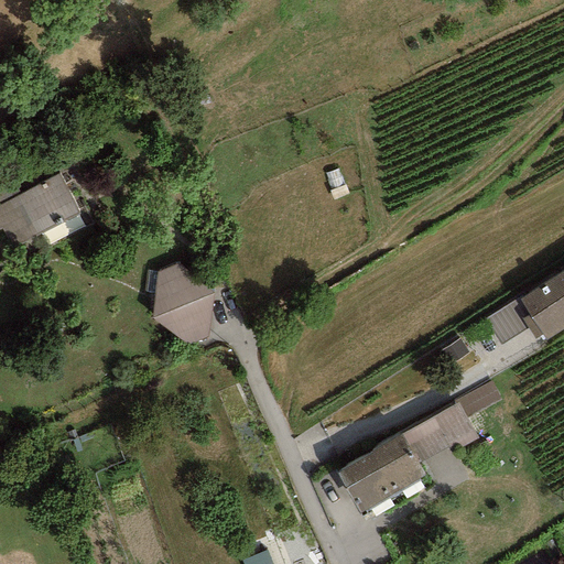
[(11,249),(79,214),(58,174),(0,206),(0,229),(1,229),(11,249)]
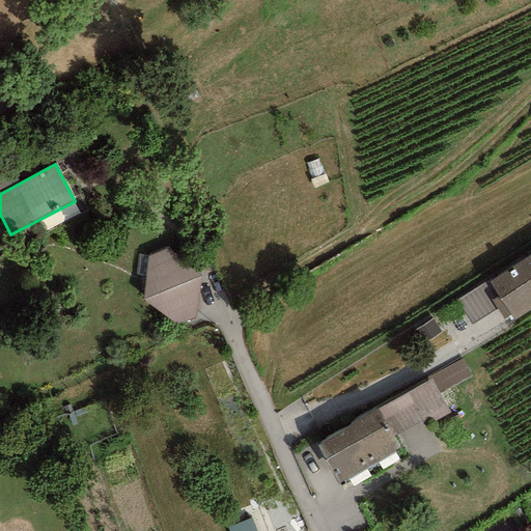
[(167,247),(148,255),(142,298),(174,324),(195,316),(200,274),(167,247)]
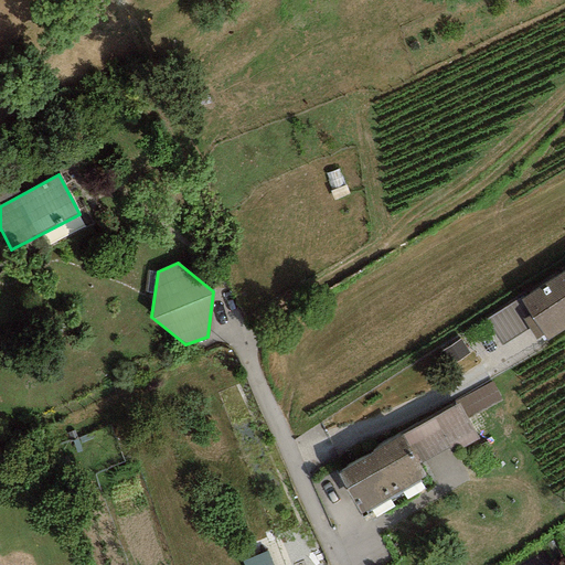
[(564,269),(520,300),(546,341),(564,329),(564,269)]
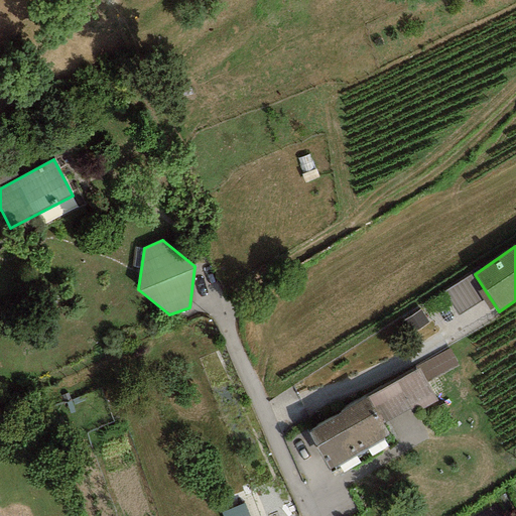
[(426,382),(458,366),(448,349),(415,367),(416,370),(419,369),(426,382)]
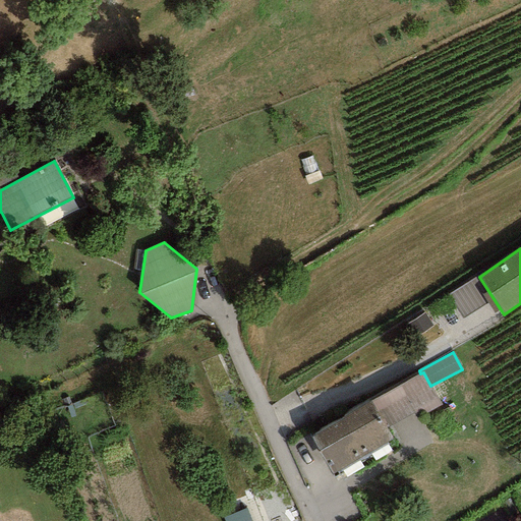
[(420,373),(370,401),(386,428),(413,414),(416,419),(441,406),(430,386),(423,372),(420,373)]
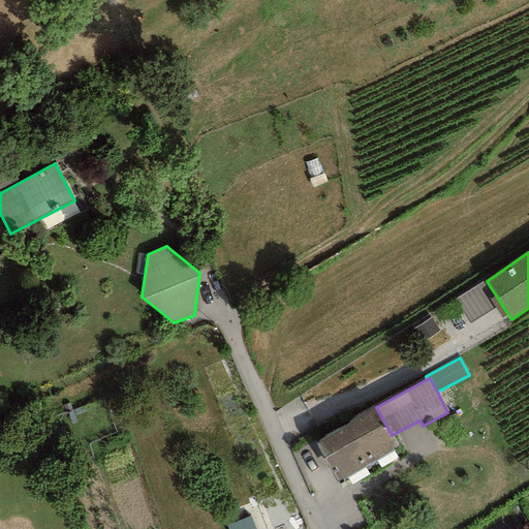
[(376,407),(314,442),(337,481),(399,446),(392,435),(376,407)]
